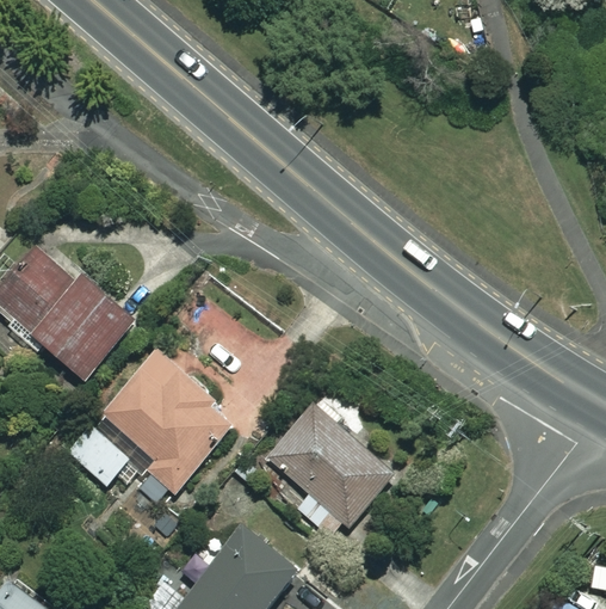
[(78,278),(38,244),(0,287),(0,306),(85,380),(137,321),(82,272),(78,278)]
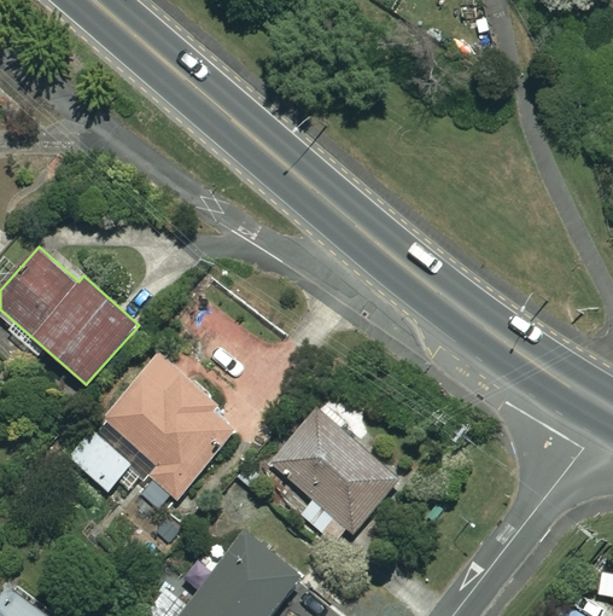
[(239,429),(161,354),(101,416),(155,466),(147,474),(174,498),(239,429)]
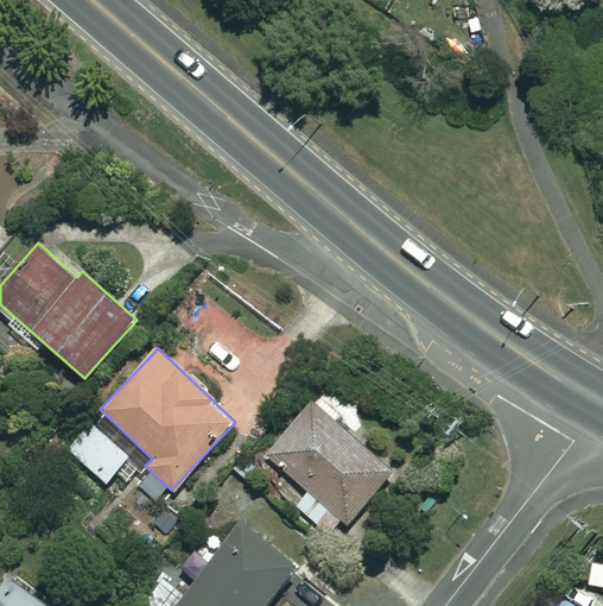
[(395,474),(310,401),(264,454),(309,492),(297,506),(337,542),(395,474)]
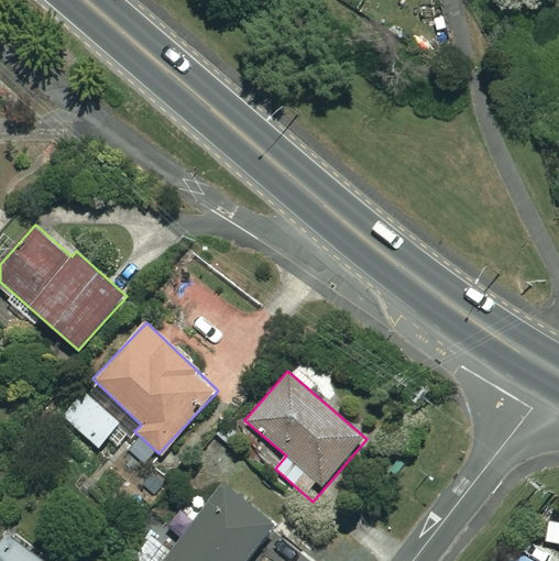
[(121,420),(86,388),(62,416),(98,448),(121,420)]
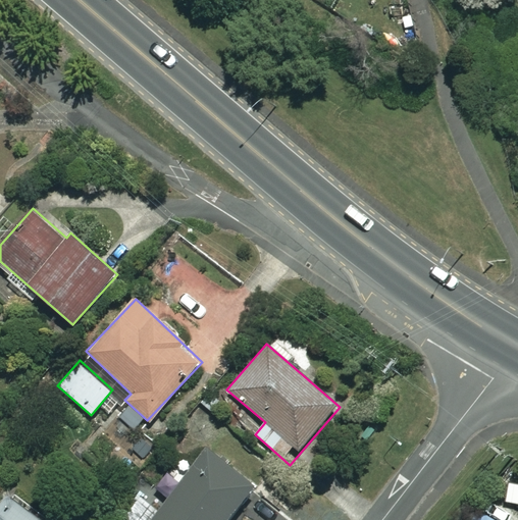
[(236,469),(207,448),(153,519),(228,519),(265,471),(246,456),(236,469)]
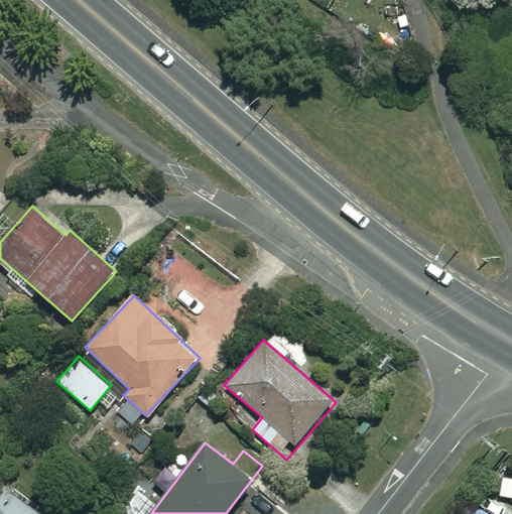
[(38,513),(10,492),(0,505),(0,513),(38,513)]
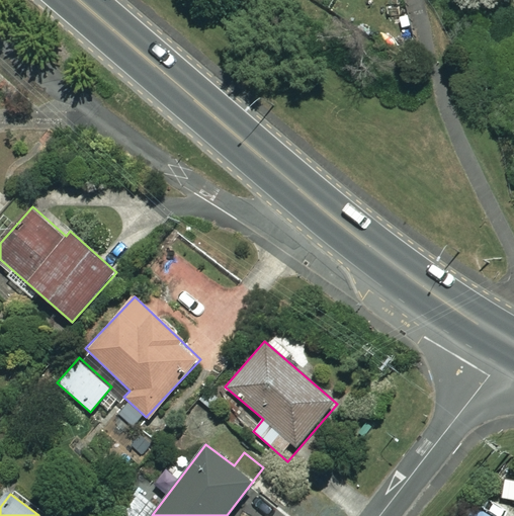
All buildings are outlined.
